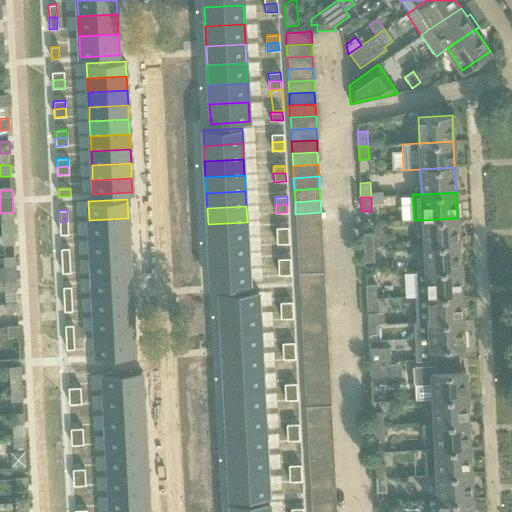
[(13,212),(1,213),(1,222),(13,222),(13,212)]
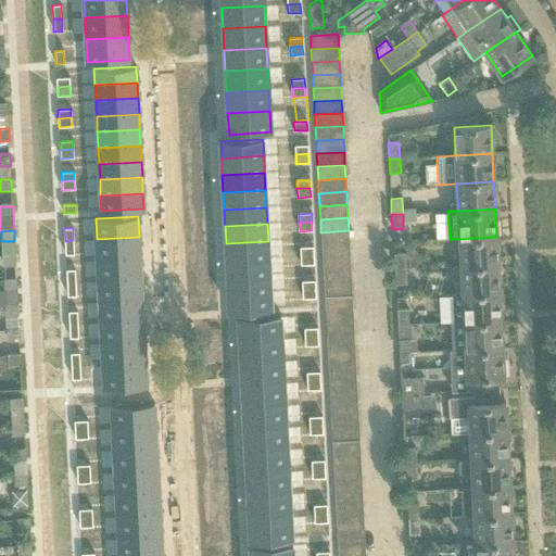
[(320,232),(321,245),(349,243),(349,230),(320,232)]
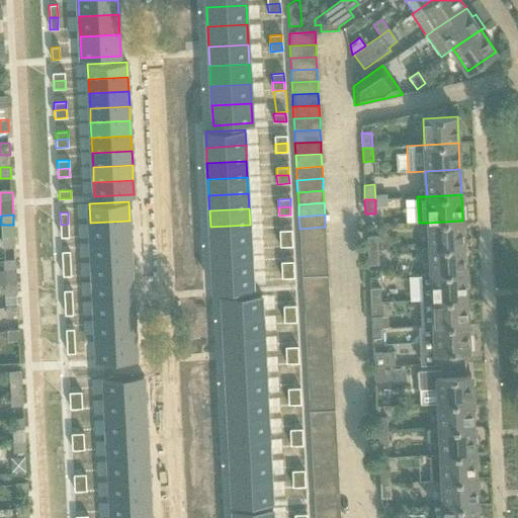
[(130,221),(90,223),(91,243),(131,241),(130,221)]
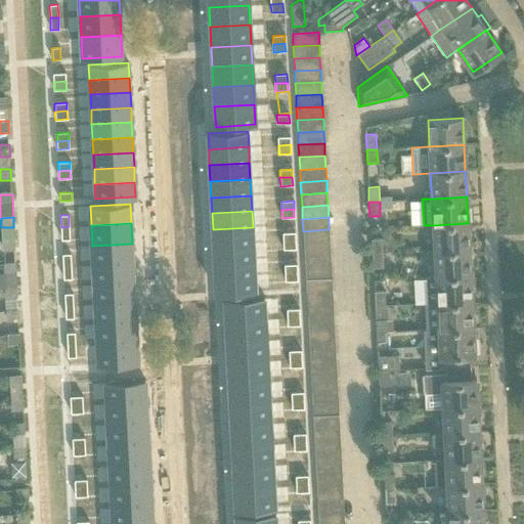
[(433,225),(434,252),(469,250),(468,223),(433,225)]
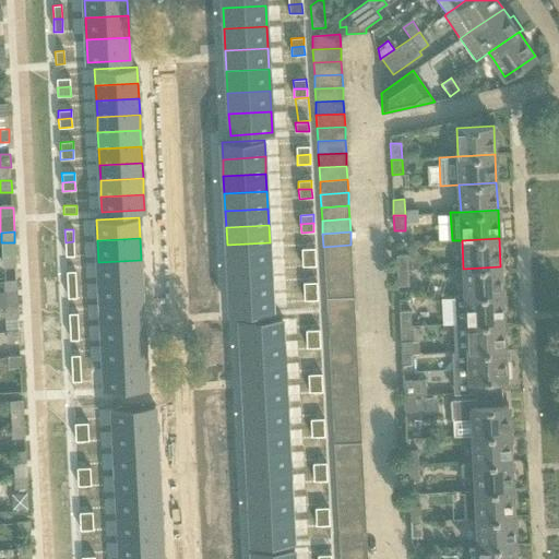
[(73,241),(66,242),(66,256),(74,256),(73,241)]
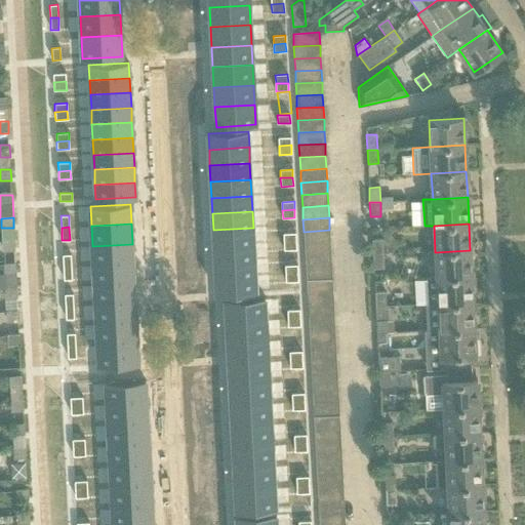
[(253,228),(213,230),(214,246),(254,244),(253,228)]
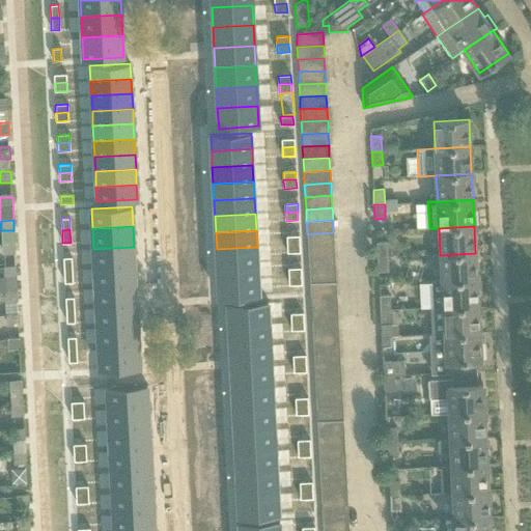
[(307,234),(307,247),(334,246),(333,232),(307,234)]
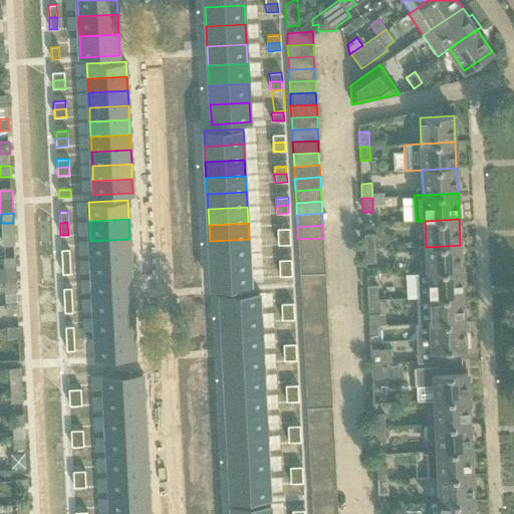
[(289,228),(277,229),(278,237),(290,237),(289,228)]
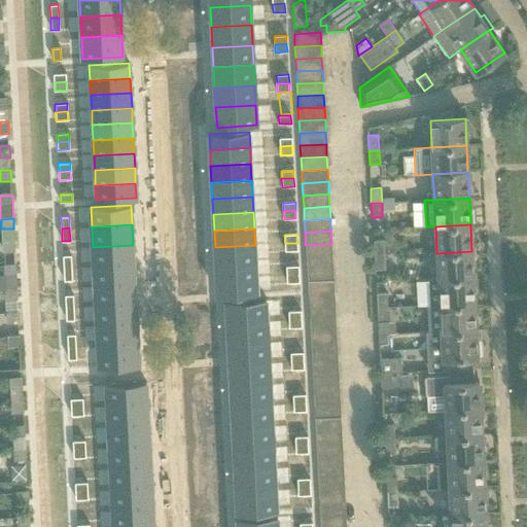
[(14,241),(2,242),(2,253),(15,252),(14,241)]
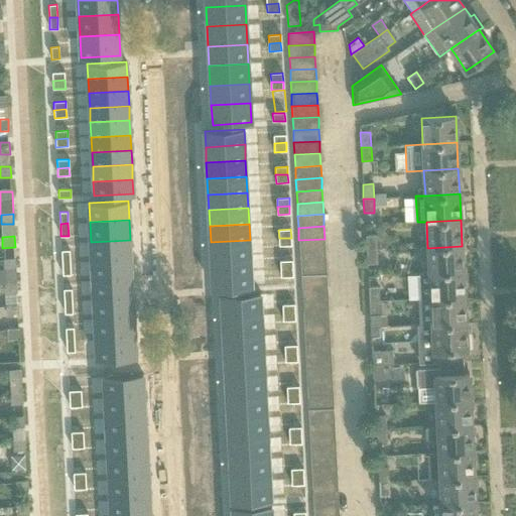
[(365,236),(366,251),(376,251),(376,236),(365,236)]
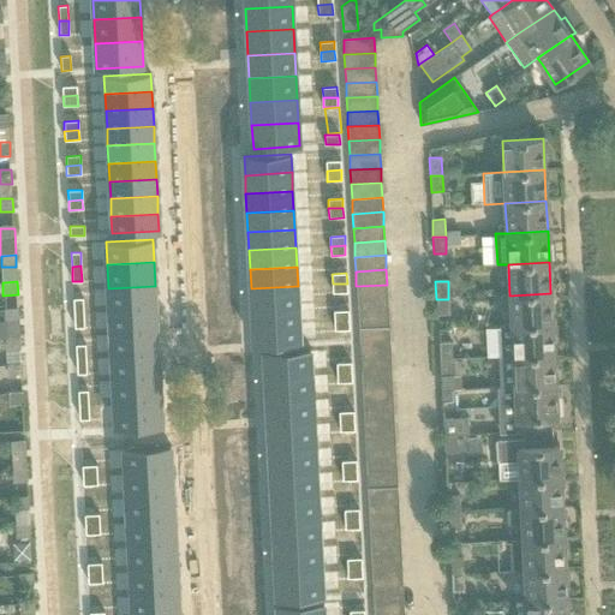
[(347,284),(333,284),(333,293),(347,292),(347,284)]
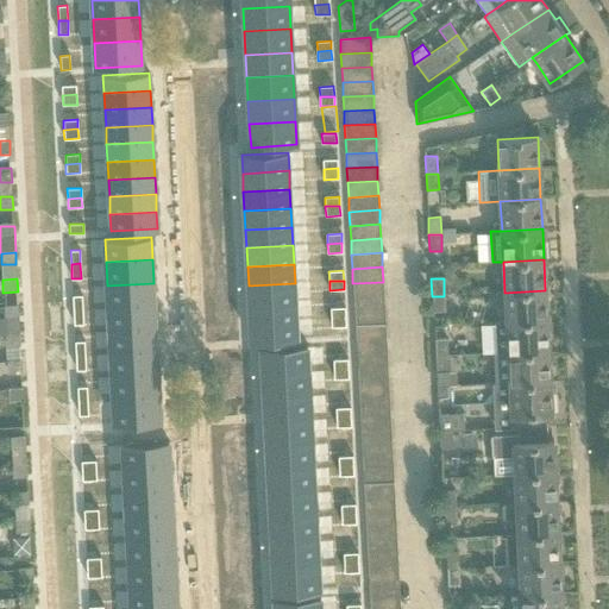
[(352,283),(353,297),(383,296),(383,282),(352,283)]
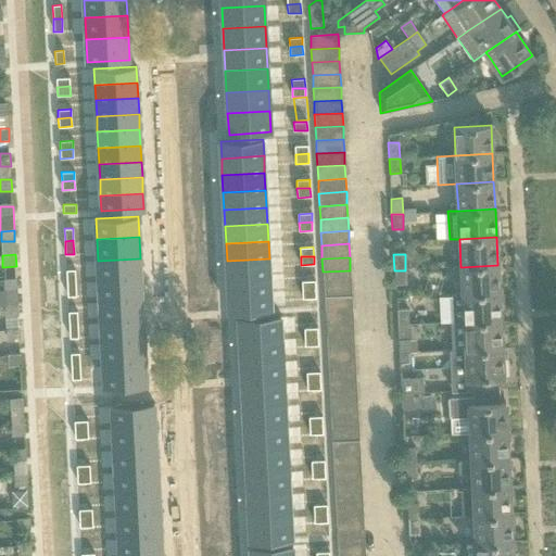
[(140,258),(98,261),(99,281),(141,279),(140,258)]
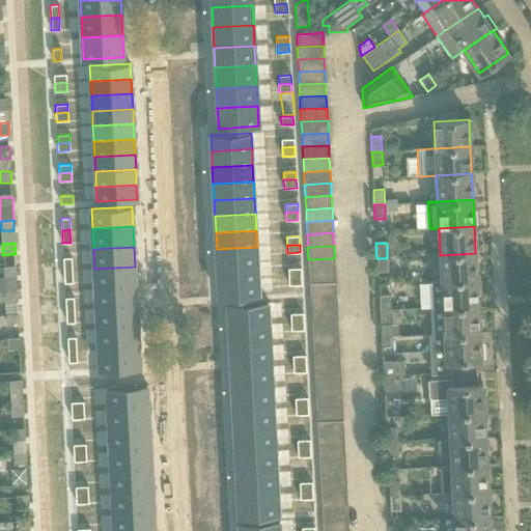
[(257,247),(217,249),(218,266),(257,263),(257,247)]
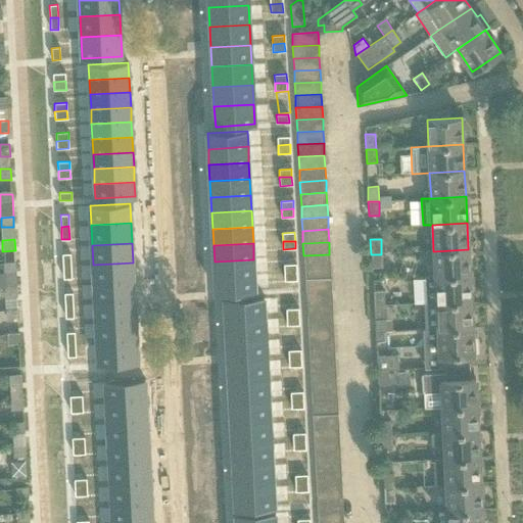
[(433,251),(435,277),(470,275),(468,249),(433,251)]
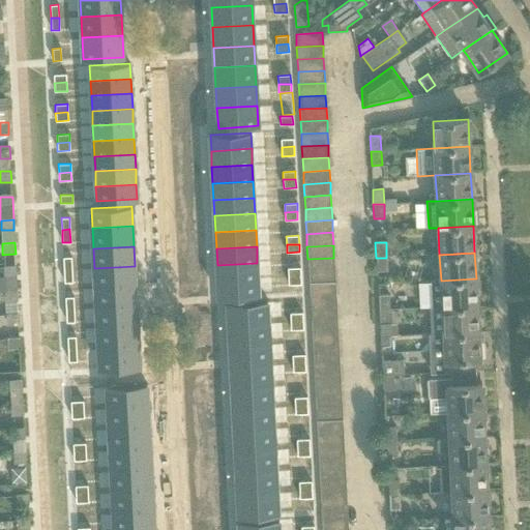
[(71,257),(63,258),(64,270),(72,269),(71,257)]
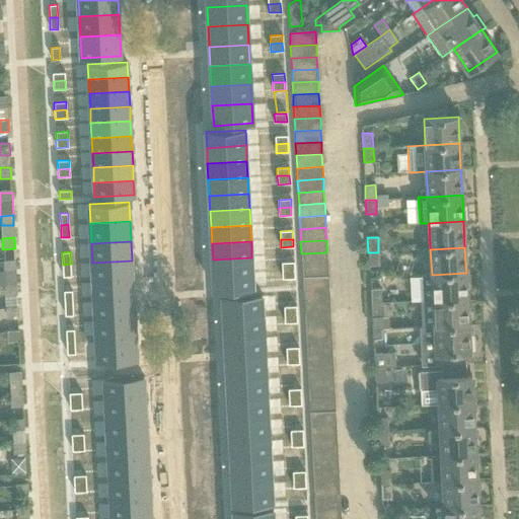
[(301,253),(302,266),(327,265),(326,252),(301,253)]
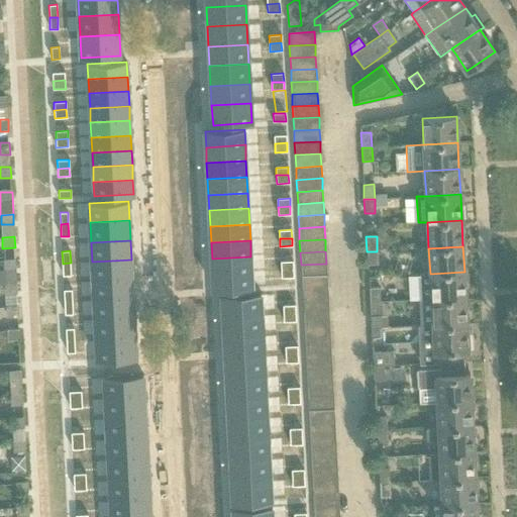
[(377,251),(367,251),(368,265),(378,265),(377,251)]
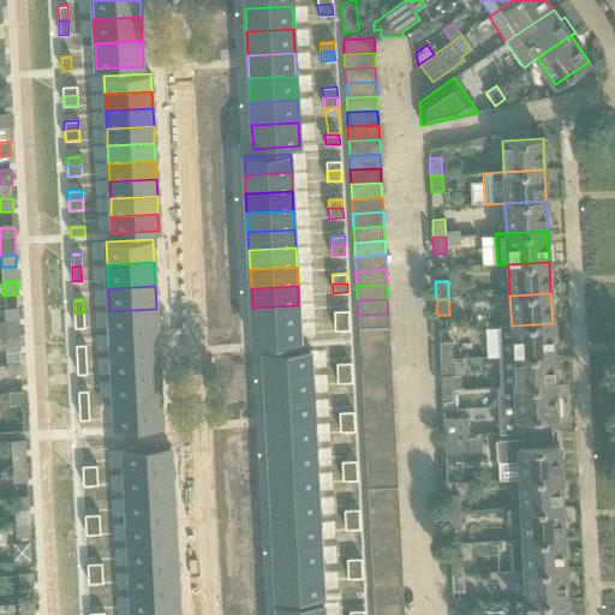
[(298,305),(252,308),(252,326),(299,323),(298,305)]
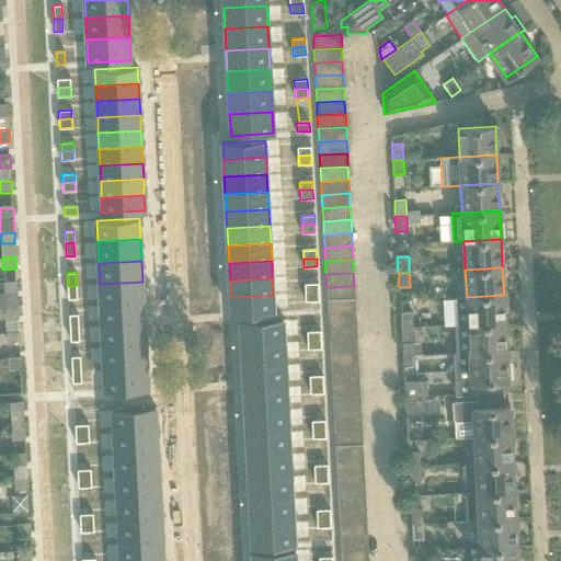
[(16,282),(4,282),(4,293),(18,292),(16,282)]
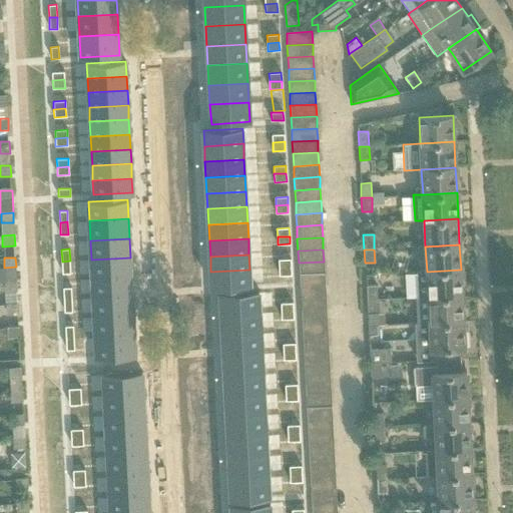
[(130,258),(91,260),(92,280),(131,278),(130,258)]
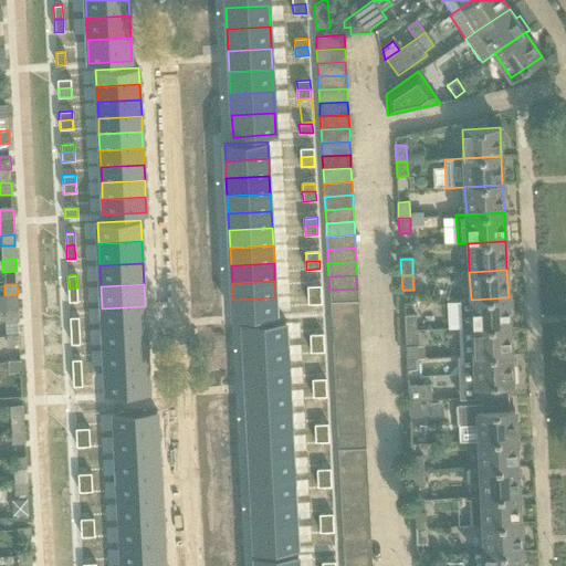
[(321,285),(307,286),(307,296),(321,295),(321,285)]
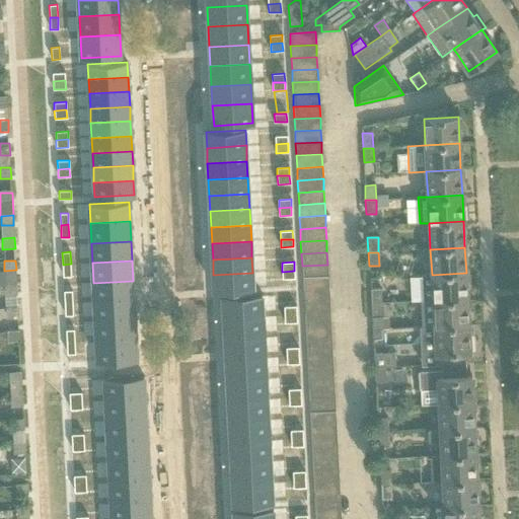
[(71,264),(63,265),(63,277),(71,276),(71,264)]
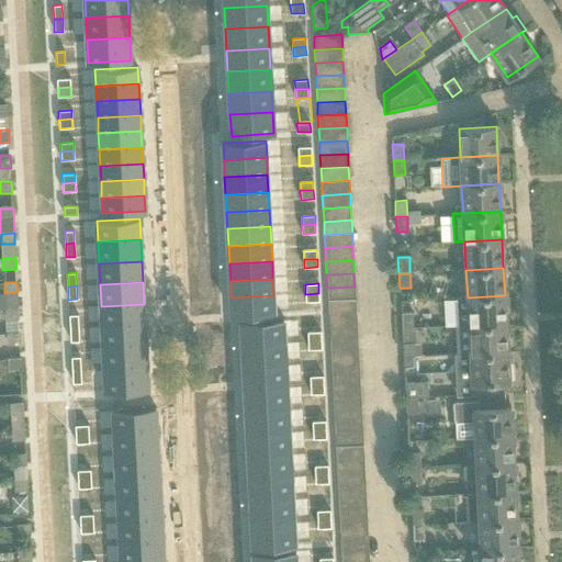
[(327,288),(327,301),(356,300),(355,287),(327,288)]
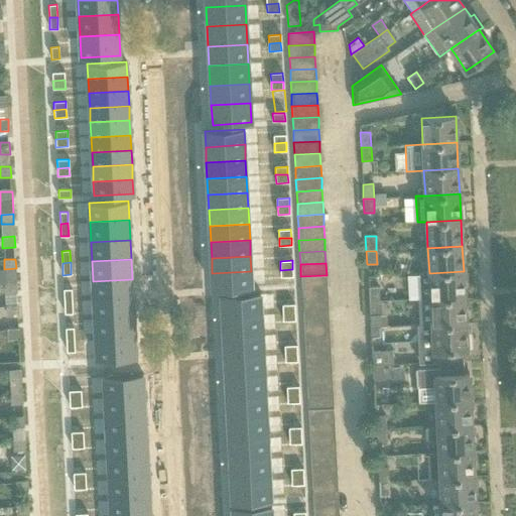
[(292,269),(280,270),(281,277),(293,277),(292,269)]
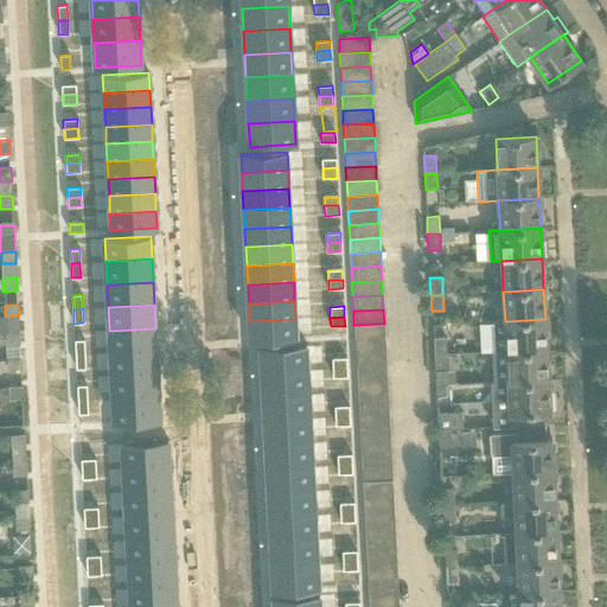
[(295,319),(249,321),(250,340),(296,338),(295,319)]
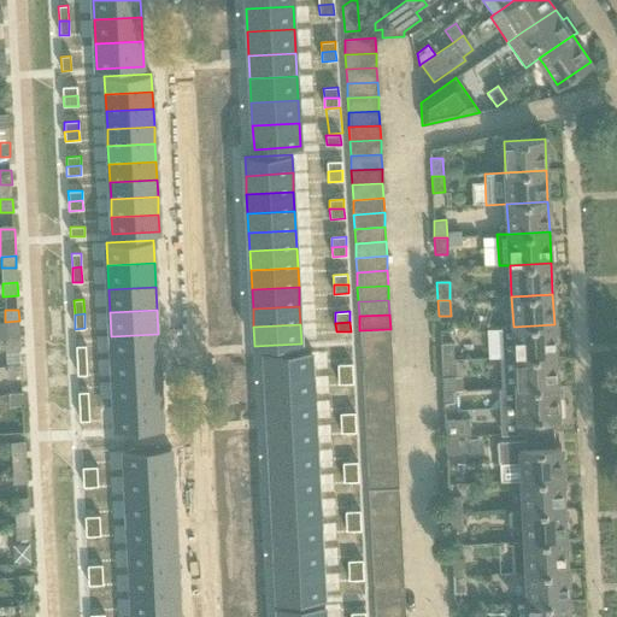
[(513,327),(501,327),(503,358),(515,357),(556,354),(554,324),(513,327)]
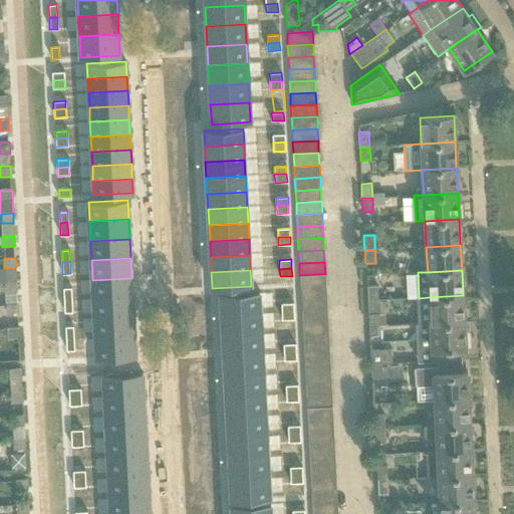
[(299,275),(300,287),(325,286),(325,274),(299,275)]
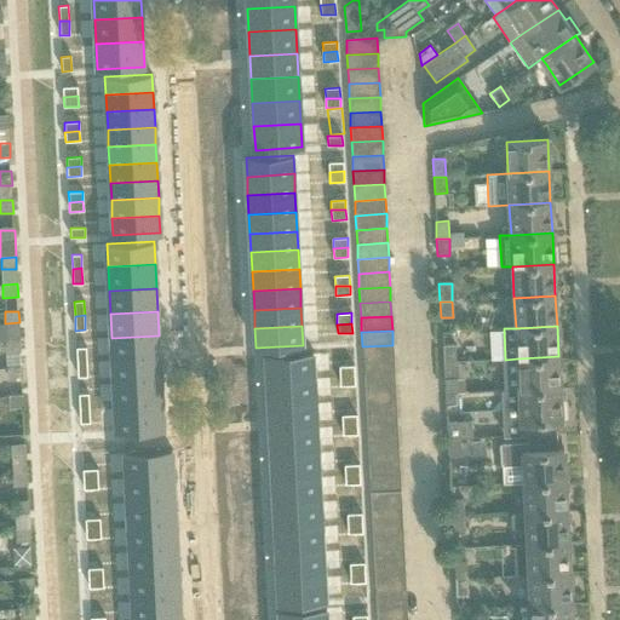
[(159,336),(112,338),(113,361),(160,359),(159,336)]
